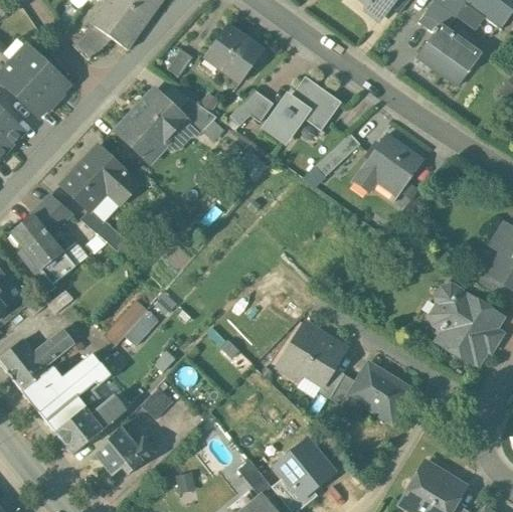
[(108,0),(93,22),(129,47),(163,0),(108,0)]
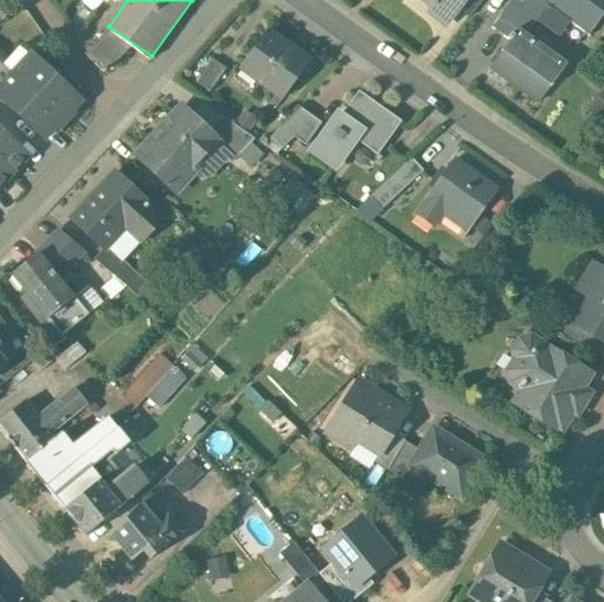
[(431,0),(438,6),(442,1),(455,12),(461,6),(464,0),(431,0)]
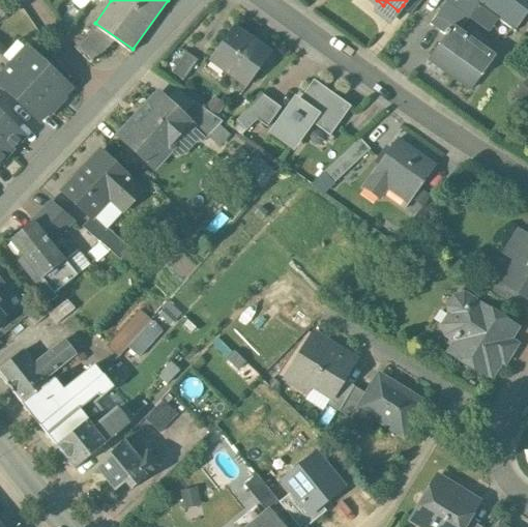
[(406,0),(403,5),(412,12),(421,0),(406,0)]
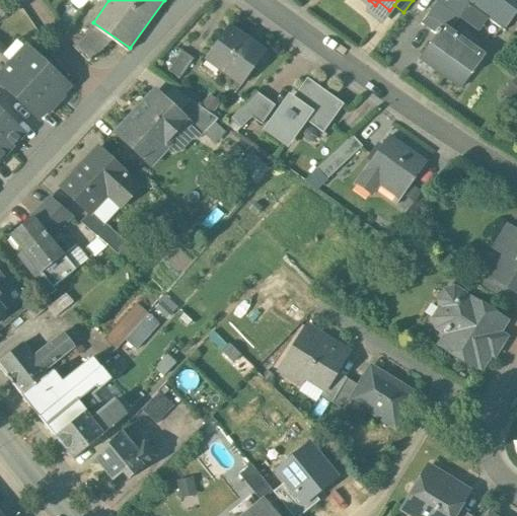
[(461,14),(440,0),(438,0),(424,20),(439,31),(423,55),(449,74),(455,66),(469,76),(486,53),(451,28),(461,14)]
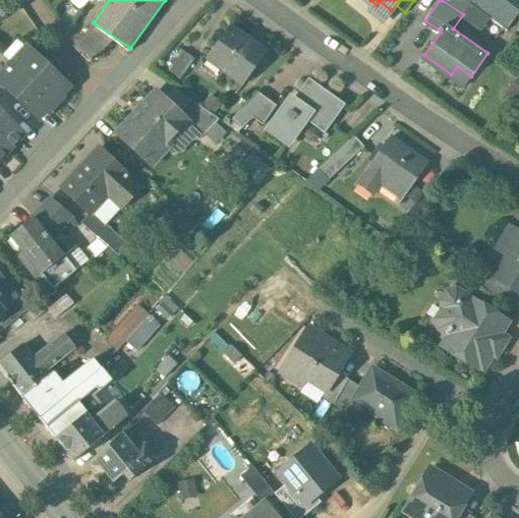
[(472,1),(470,0),(442,0),(463,14),(472,1)]
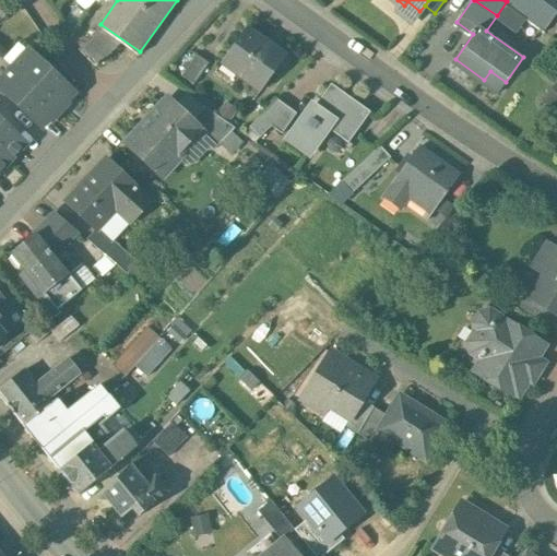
[(556,3),(552,0),(509,0),(508,1),(544,28),(556,10),(556,3)]
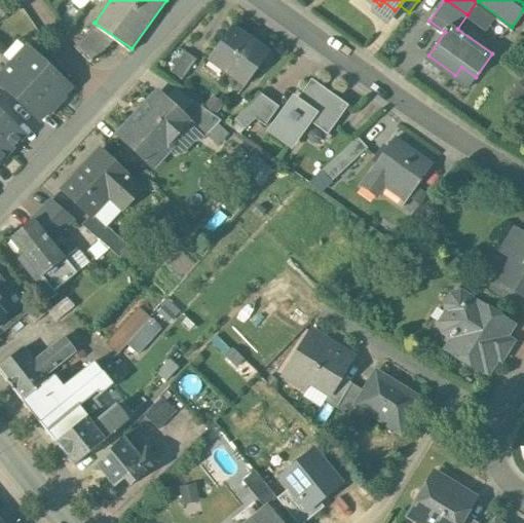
[(258,44),(234,27),(235,26),(233,24),(210,57),(211,58),(214,53),(227,63),(224,68),(227,69),(228,68),(247,81),(246,82),(247,83),(270,51),(259,43),(258,44)]
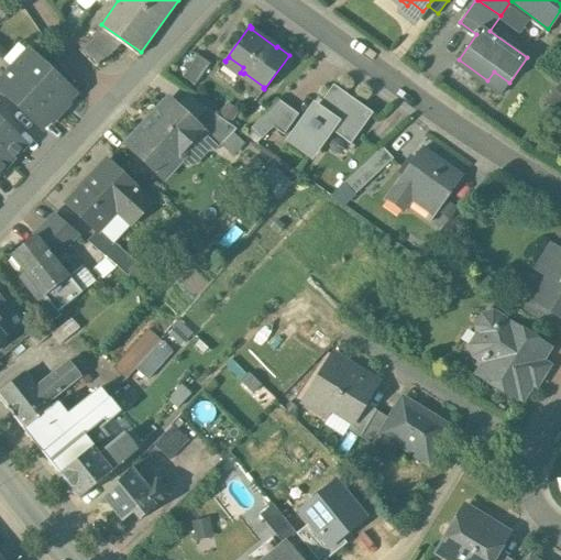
[(76,90),(31,48),(14,66),(59,109),(76,90)]
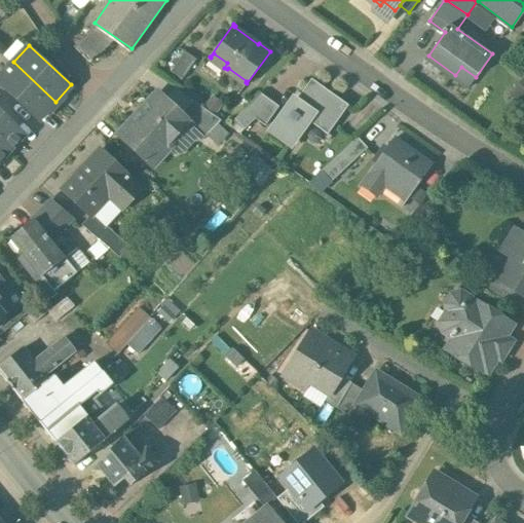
[(187,49),(173,69),(184,77),(198,58),(187,49)]
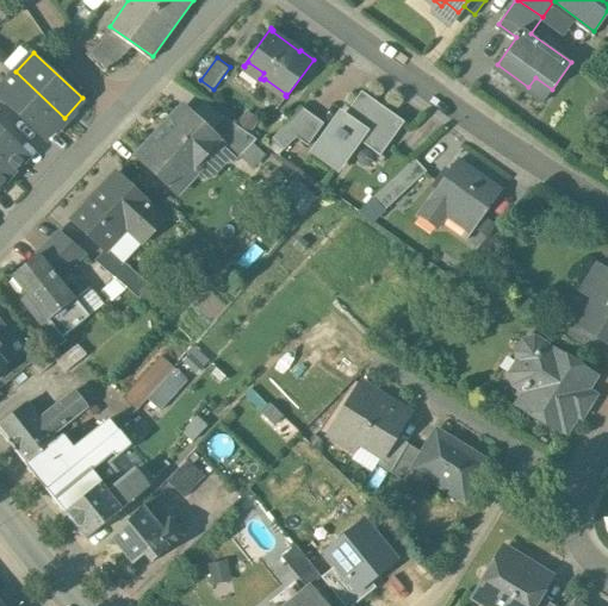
[(64,118),(16,72),(0,88),(0,93),(47,137),(64,118)]
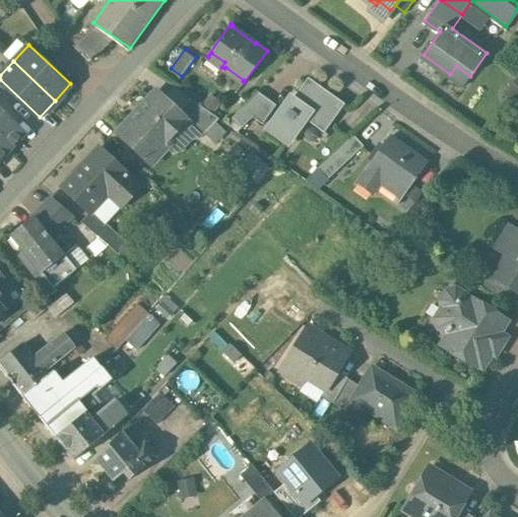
[(517,73),(503,84),(510,94),(517,89),(517,73)]
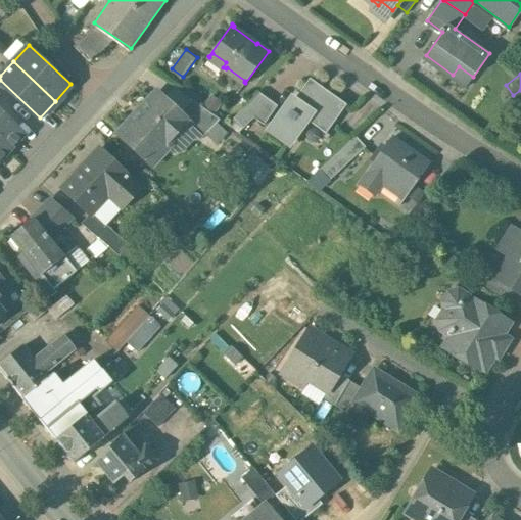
[(347,103),(312,77),(296,98),(294,97),(272,128),(291,141),(309,117),(328,131),(347,103)]
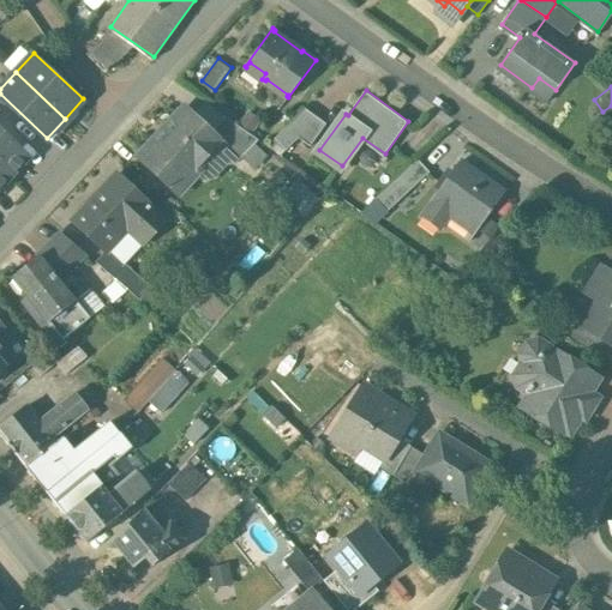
[(306,106),(269,144),(282,153),(300,136),(312,144),(328,121),(306,106)]
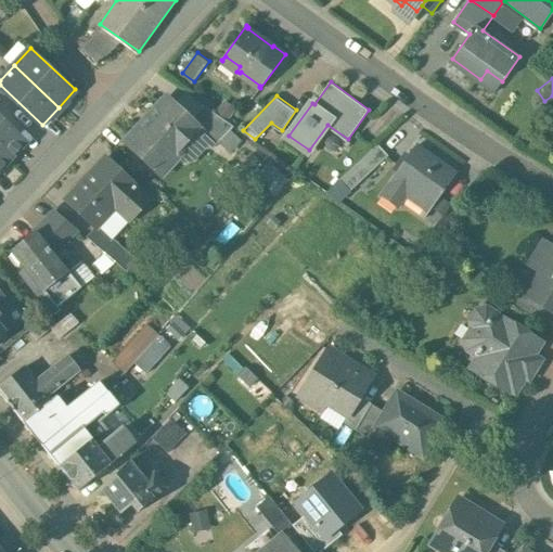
[(168,97),(128,140),(163,171),(181,151),(176,145),(195,125),(201,130),(202,129),(190,117),(168,97)]
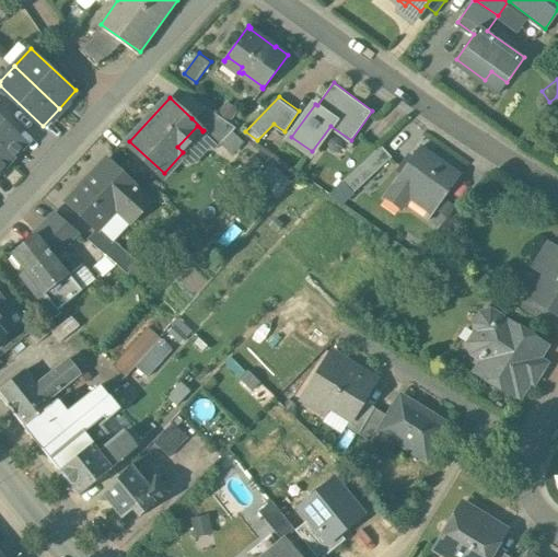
[(236,126),(206,104),(192,118),(204,130),(202,131),(218,146),(236,126)]
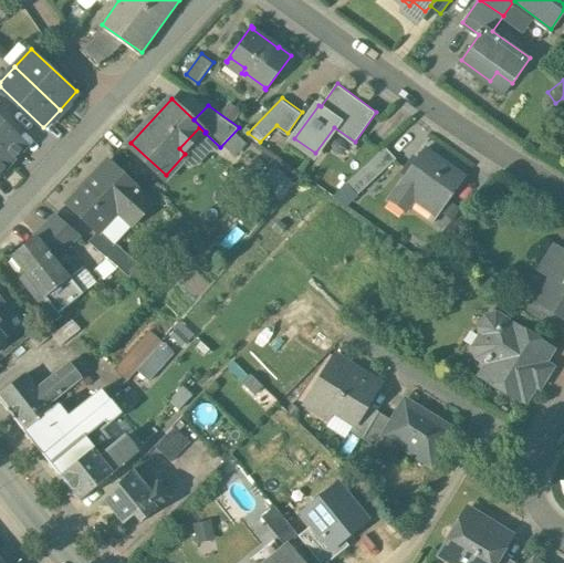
[(28,144),(0,117),(0,150),(11,162),(28,144)]
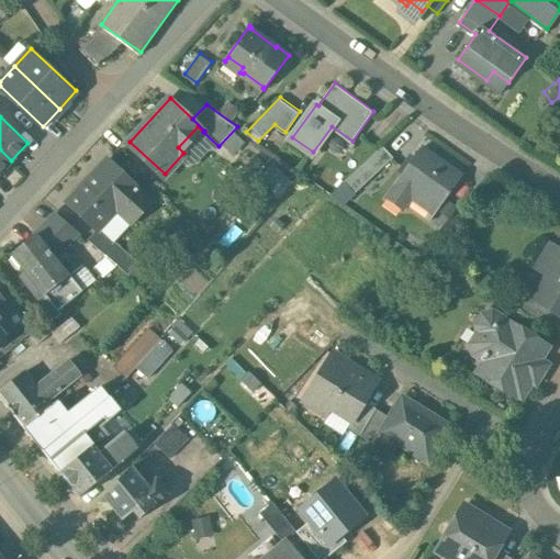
[(384,143),(357,169),(368,181),(395,155),(384,143)]
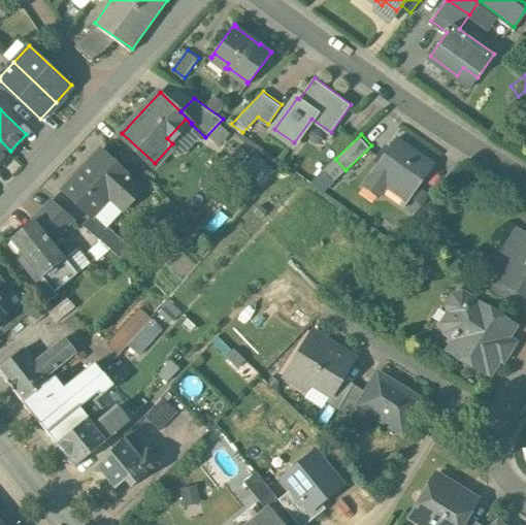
[(418,154),(397,138),(381,160),(382,161),(372,172),(387,183),(390,177),(412,193),(433,164),(418,153),(418,154)]
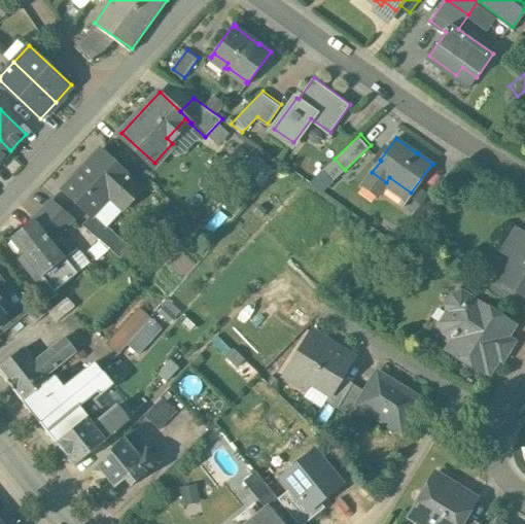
[(0,161),(10,150),(0,140),(0,161)]
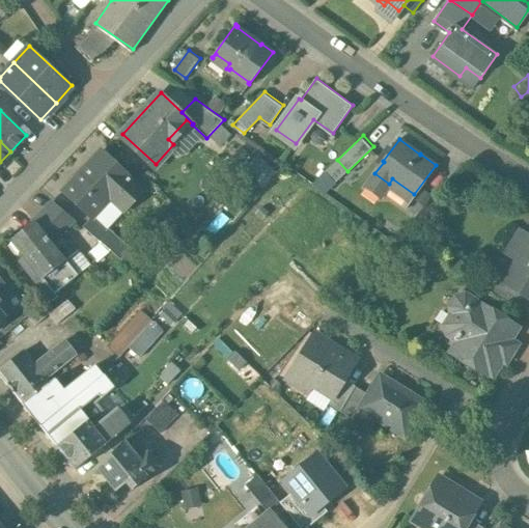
[(144,188),(103,149),(83,170),(84,172),(74,184),(73,182),(65,190),(85,209),(93,216),(93,217),(96,214),(112,196),(126,209),(144,188)]
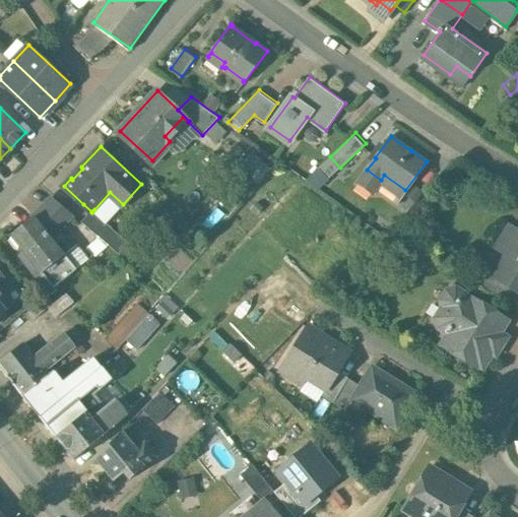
[(330,156),(318,168),(328,179),(340,168),(330,156)]
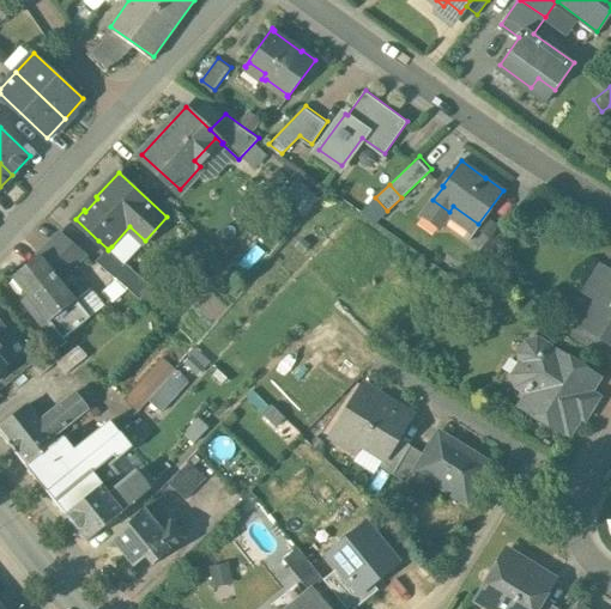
[(345,196),(337,189),(331,196),(339,203),(345,196)]
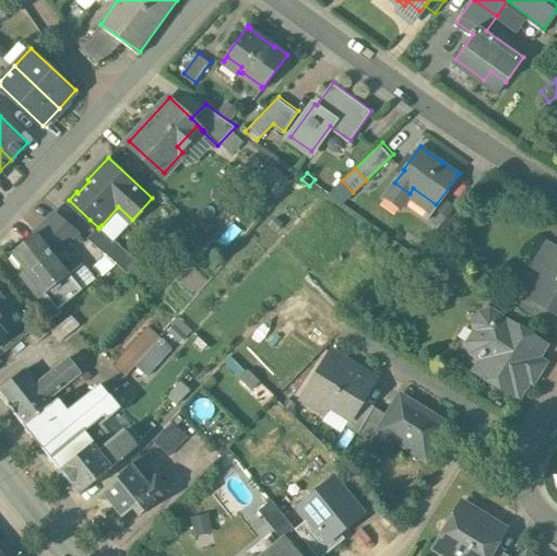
[(328,189),(316,178),(315,179),(309,186),(306,189),(320,200),(328,189)]
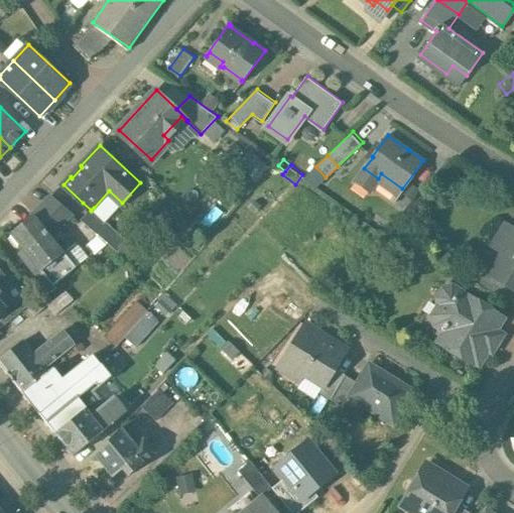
[(76,215),(55,197),(34,214),(51,235),(76,215)]
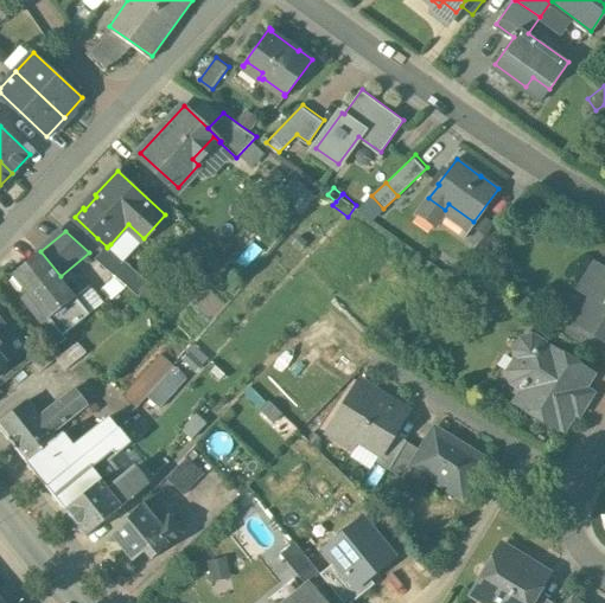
[(235,249),(231,245),(182,301),(208,324),(272,255),(249,233),(235,249)]
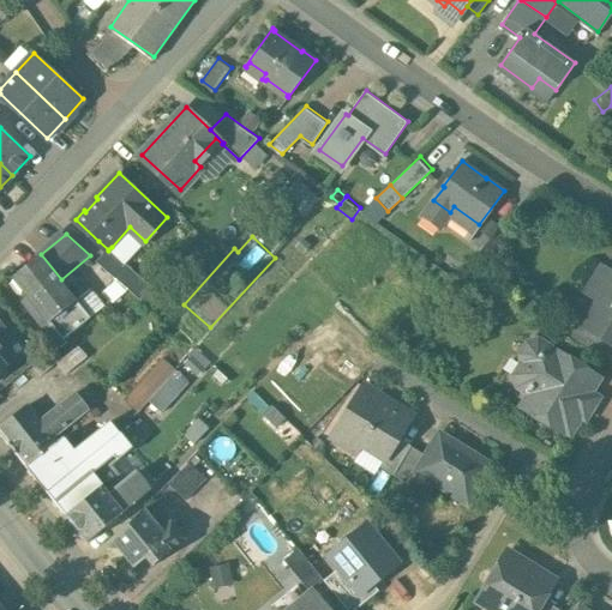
[(154,287),(112,247),(108,251),(108,249),(99,261),(142,299),(154,287)]
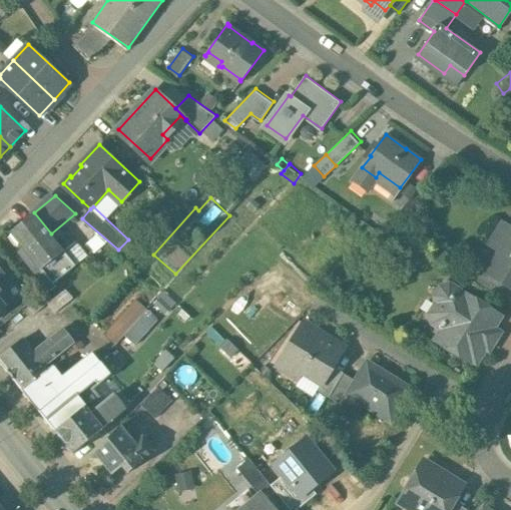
[(51,233),(34,212),(11,231),(24,247),(20,251),(49,286),(77,264),(65,249),(51,233)]
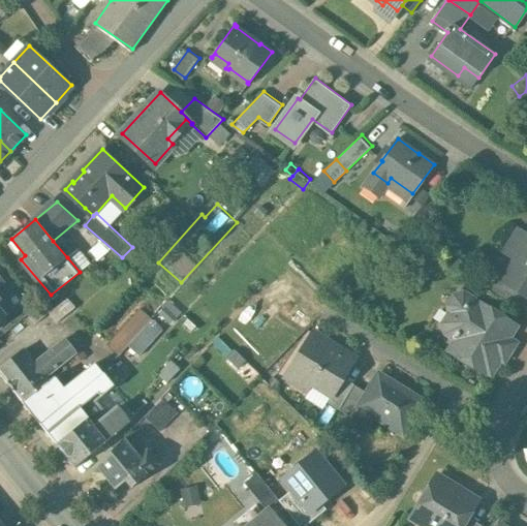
[(526,231),(520,227),(505,251),(519,259),(505,282),(523,294),(526,296),(526,231)]
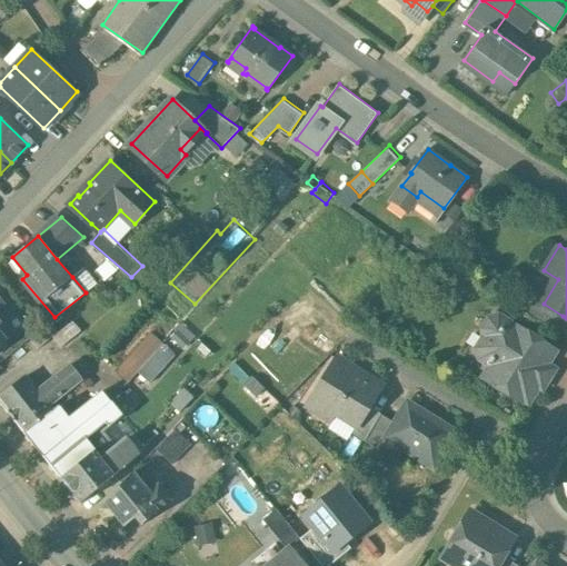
[(73,272),(85,288),(95,280),(83,266),(73,272)]
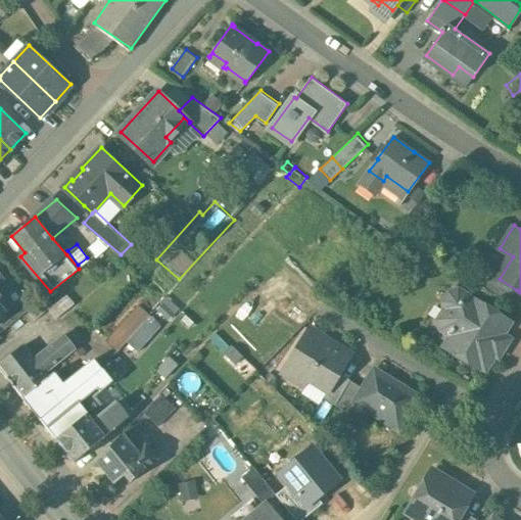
[(0,269),(0,317),(26,297),(15,285),(2,295),(0,292),(0,285),(8,279),(0,269)]
